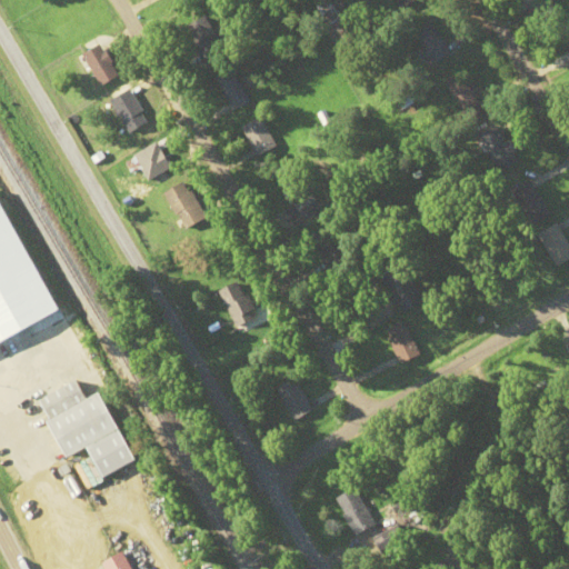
[(186,28),(206,62),(225,51),(205,17),(186,28)]
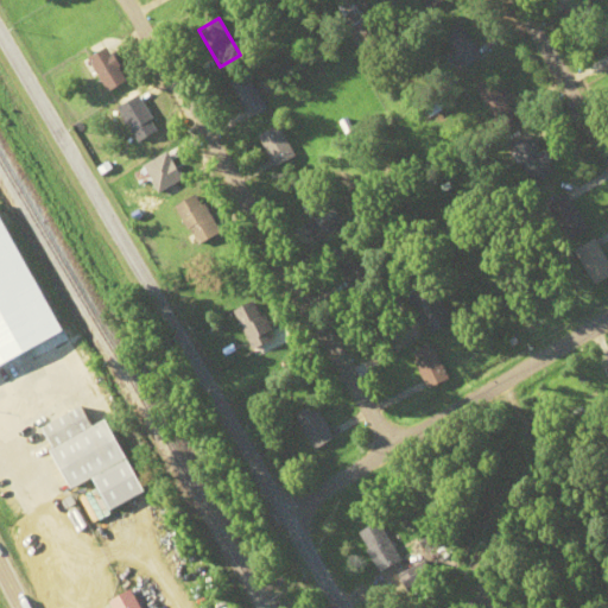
[(477,59),(460,20),(441,30),(458,69),(477,59)]
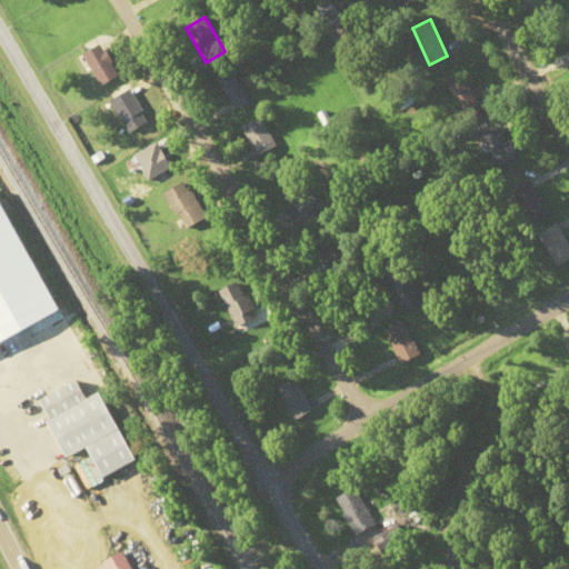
[(568,19),(559,22),(568,56),(568,19)]
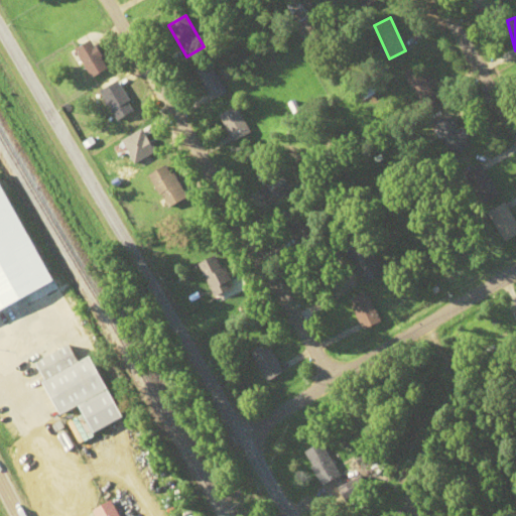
[(108,70),(92,39),(76,48),(92,78),(108,70)]
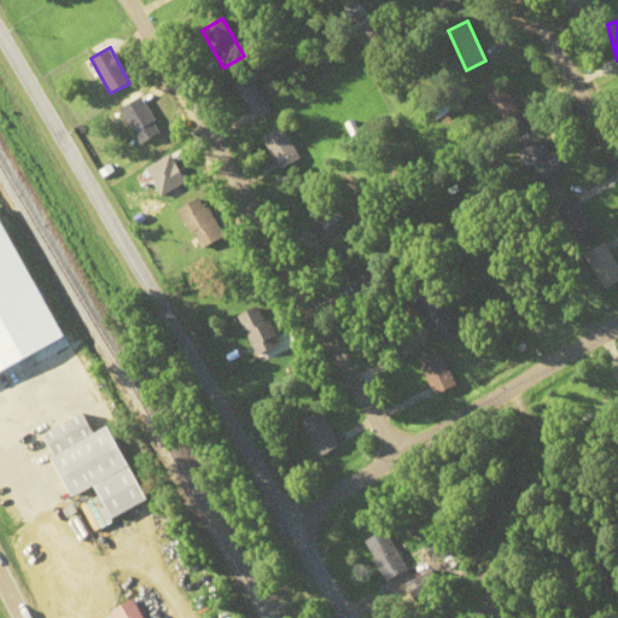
[(234,83),(254,121),(273,111),(252,74),(234,83)]
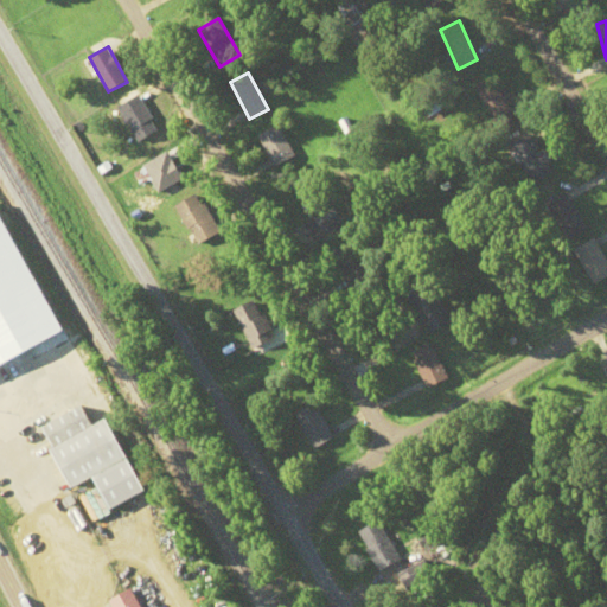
[(477,89),(494,126),(511,117),(493,81),(477,89)]
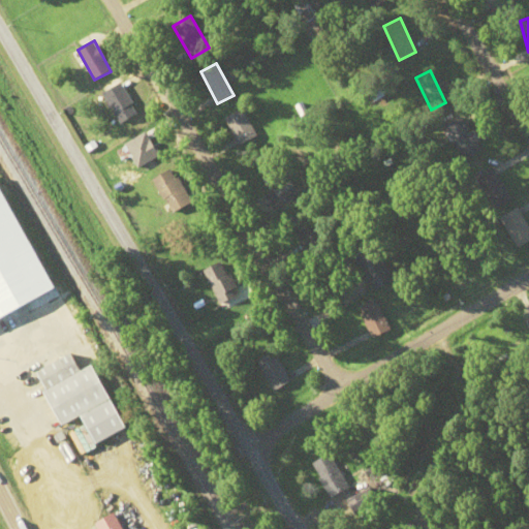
[(103,93),(121,124),(139,115),(122,84),(103,93)]
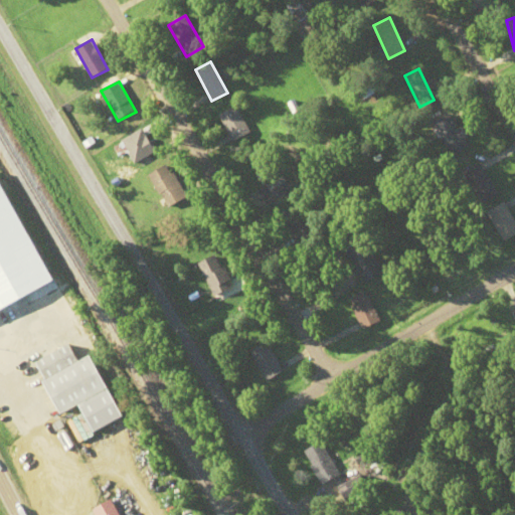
[(251,133),(237,106),(218,115),(232,143),(251,133)]
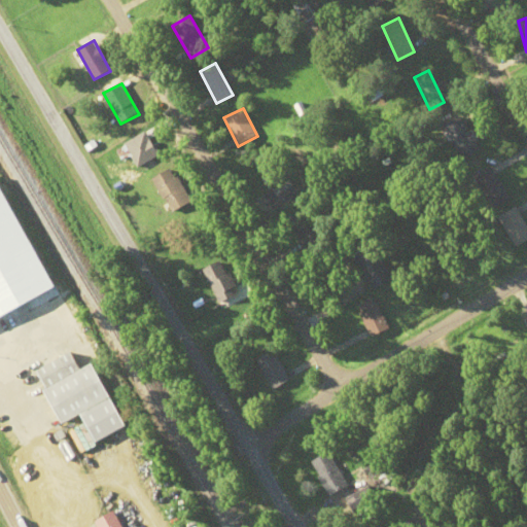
[(173,214),(192,202),(172,168),(152,180),(173,214)]
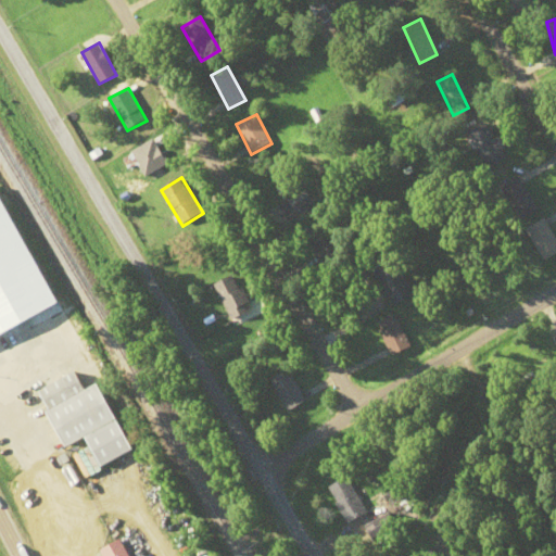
[(544,262),(555,254),(555,239),(543,216),(525,227),(544,262)]
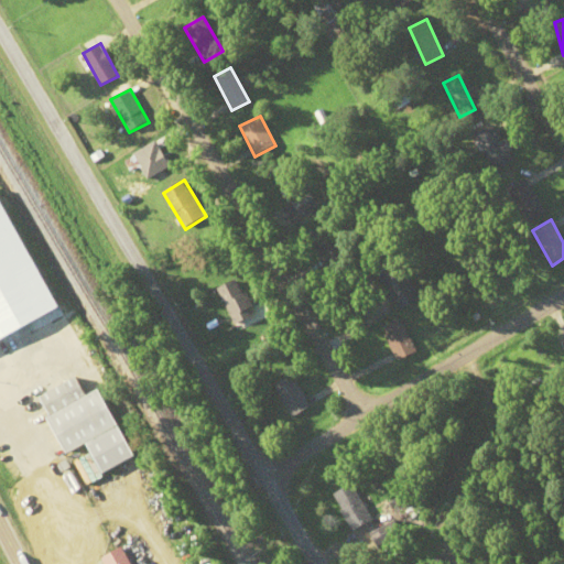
[(218,289),(236,326),(257,316),(239,279),(218,289)]
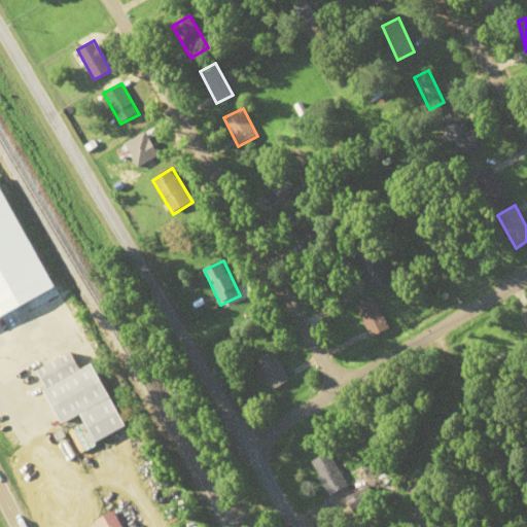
[(369,337),(387,331),(379,299),(360,304),(369,337)]
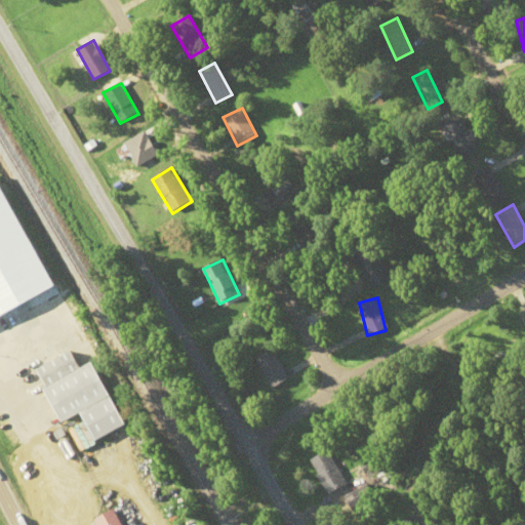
[(256,359),(272,390),(290,380),(274,350),(256,359)]
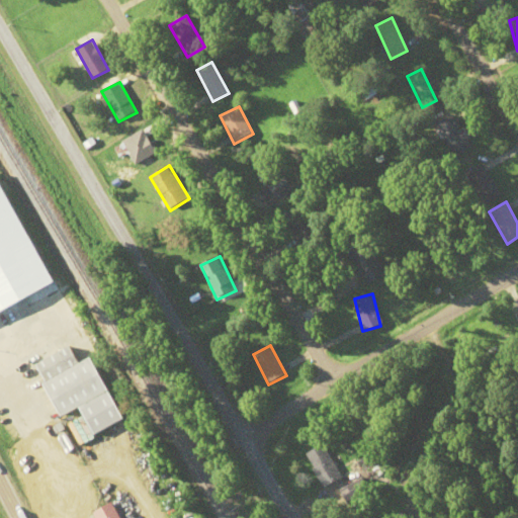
[(93,356),(79,363),(72,348),(35,364),(60,417),(80,408),(92,435),(122,422),(93,356)]
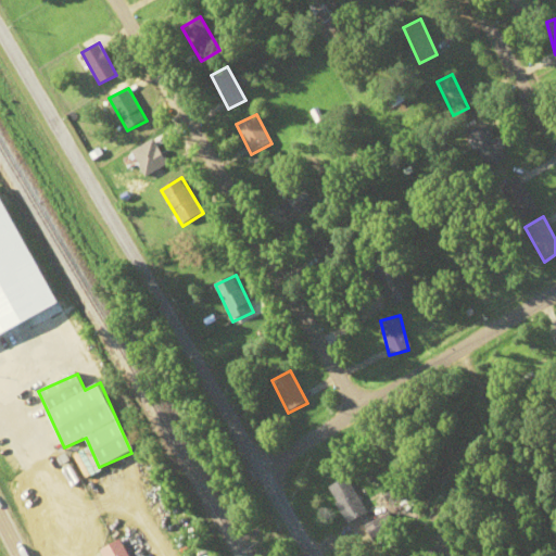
[(367,514),(346,478),(327,489),(346,525),(367,514)]
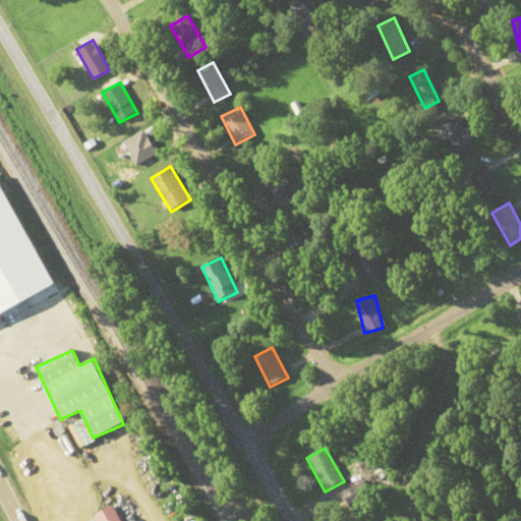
[(373,493),(365,479),(342,495),(350,508),(373,493)]
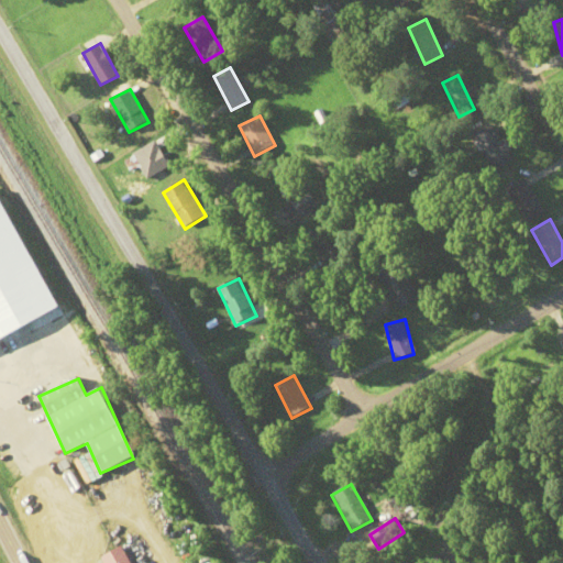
[(101,555),(105,562),(128,562),(121,547),(101,555)]
